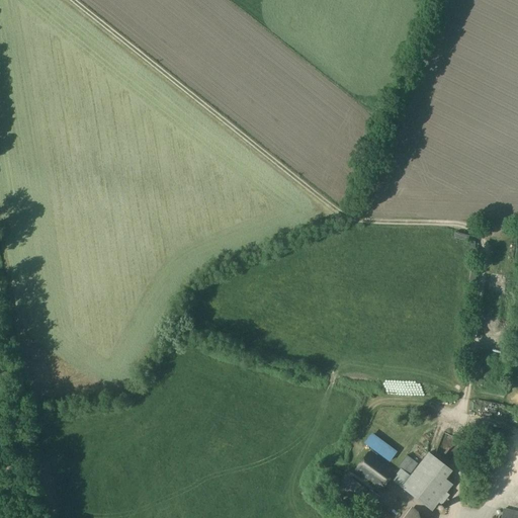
[(442,239),(448,237),(447,231),(440,233),(442,239)]
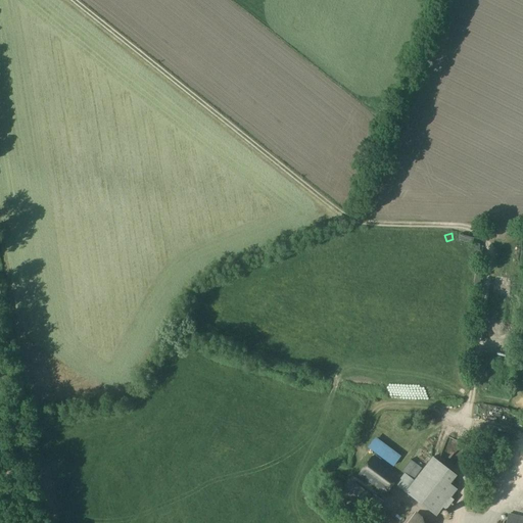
[(386,493),(399,474),(372,455),(359,474),(386,493)]
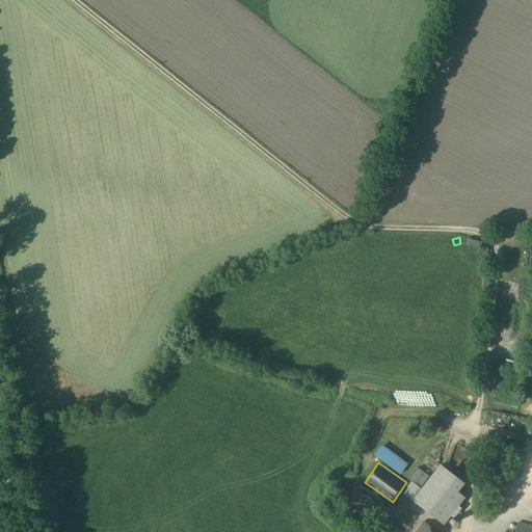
[(440,464),(411,500),(444,525),(463,499),(456,494),(463,483),(440,464)]
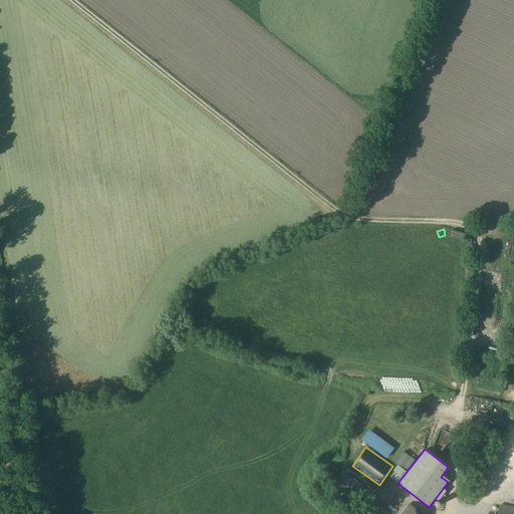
[(403,469),(410,458),(399,452),(393,463),(403,469)]
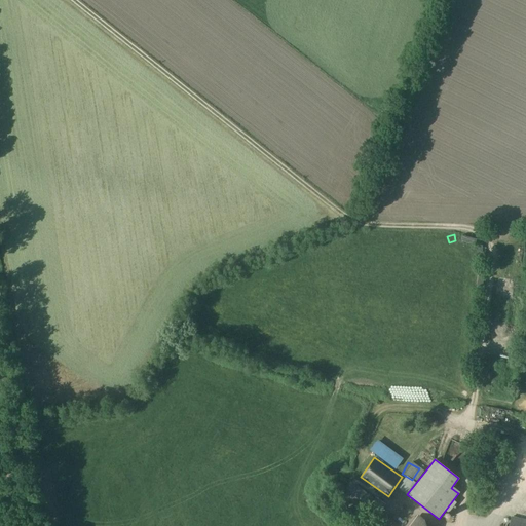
[(380,509),(374,503),(367,513),(373,519),(380,509)]
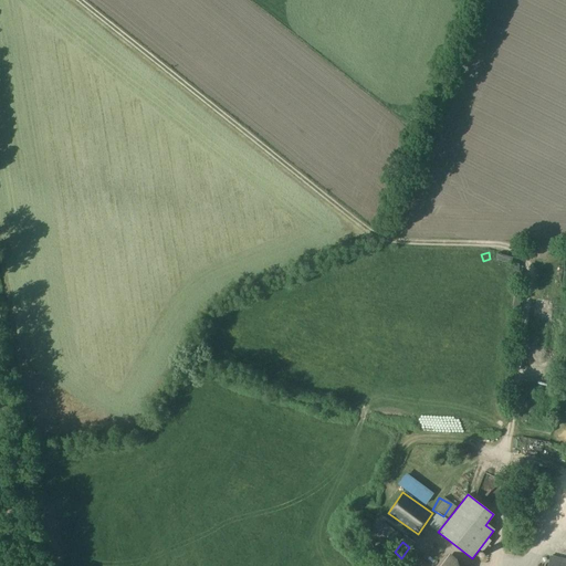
[(464,565),(451,555),(450,554),(441,565),(464,565)]
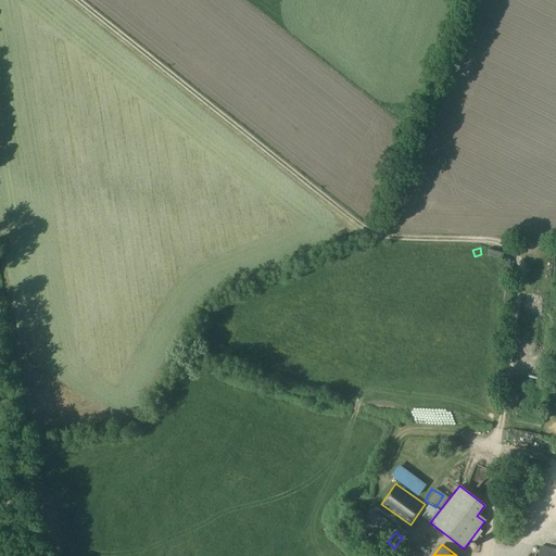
All buildings are outlined.
